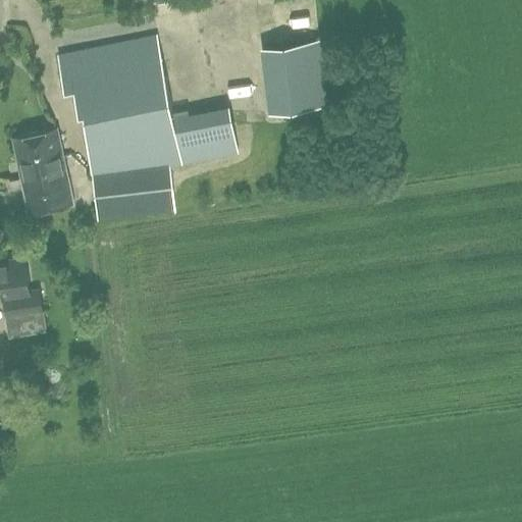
[(157,35),(59,54),(65,89),(75,88),(80,111),(85,110),(98,217),(175,209),(173,193),(172,184),(170,163),(181,161),(183,162),(239,151),(228,107),(187,115),(173,118),(172,112),(157,35)]
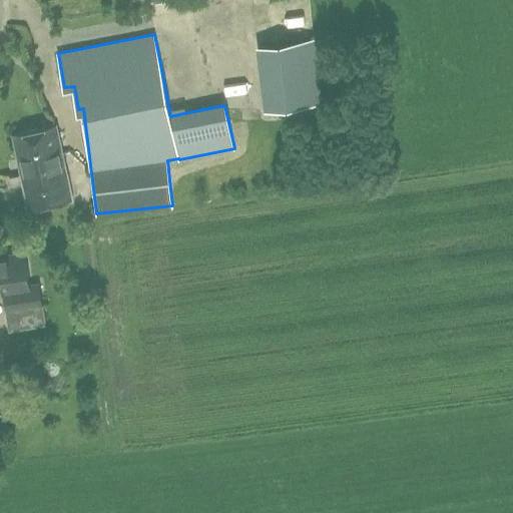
[(265,110),(323,103),(317,42),(258,50),(265,110)]
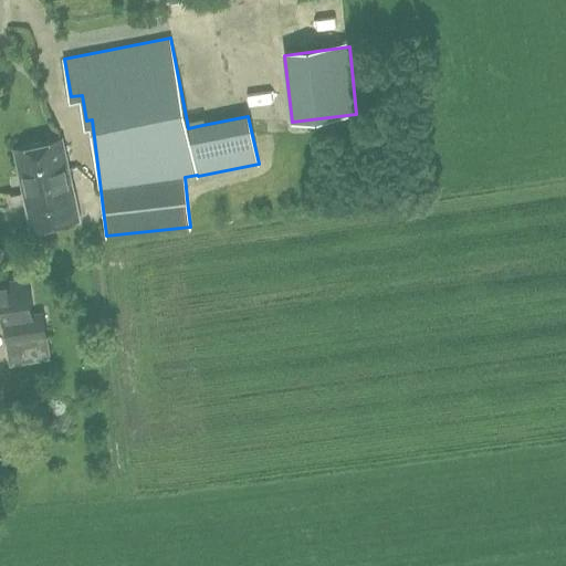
[(73,190),(62,138),(13,148),(24,201),(73,190)]
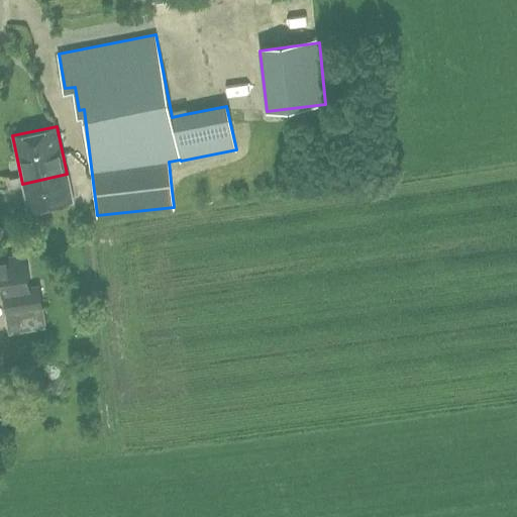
[(67,174),(22,184),(28,212),(73,202),(67,174)]
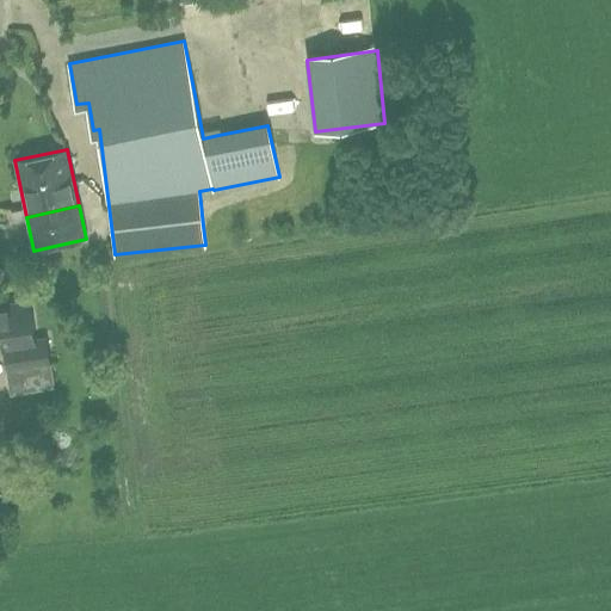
[(35,340),(28,301),(5,304),(5,308),(0,309),(0,352),(5,351),(8,371),(49,364),(45,338),(35,340)]
